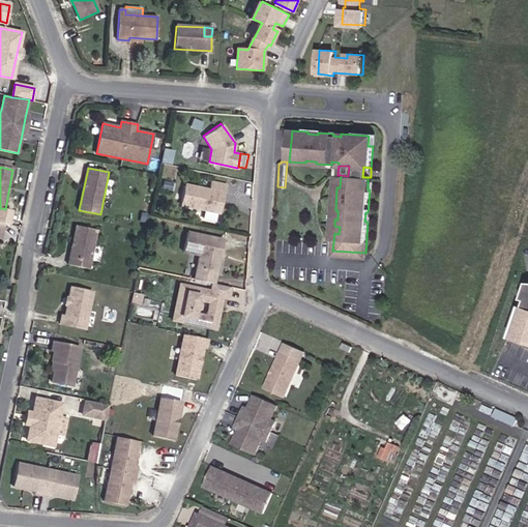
[(221,212),(225,193),(226,193),(228,184),(211,181),(209,188),(184,183),(180,204),(221,212)]
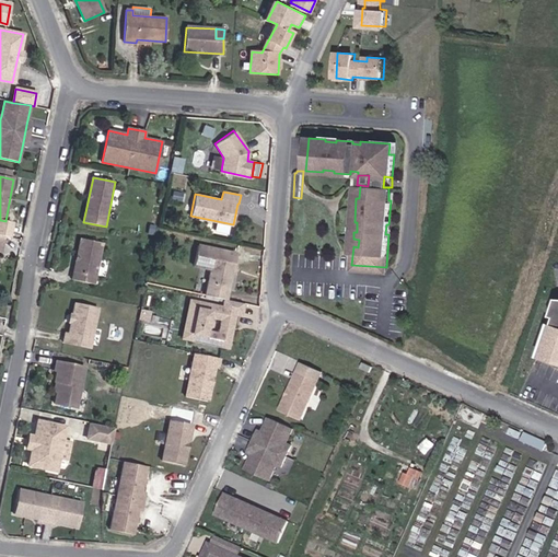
[(95,283),(104,242),(82,238),(73,279),(95,283)]
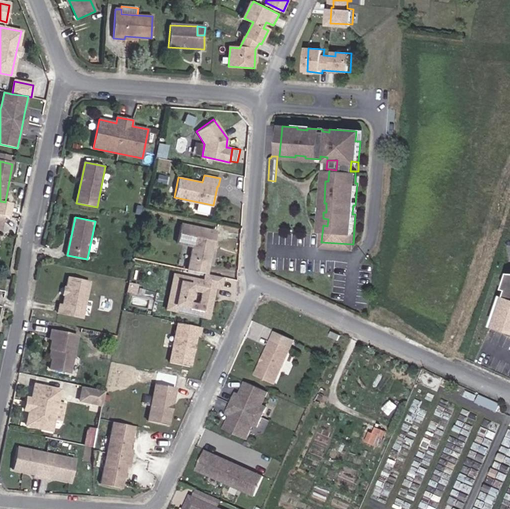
[(212,242),(215,230),(181,223),(177,242),(193,245),(187,269),(206,273),(211,249),(209,245),(210,241),(212,242)]
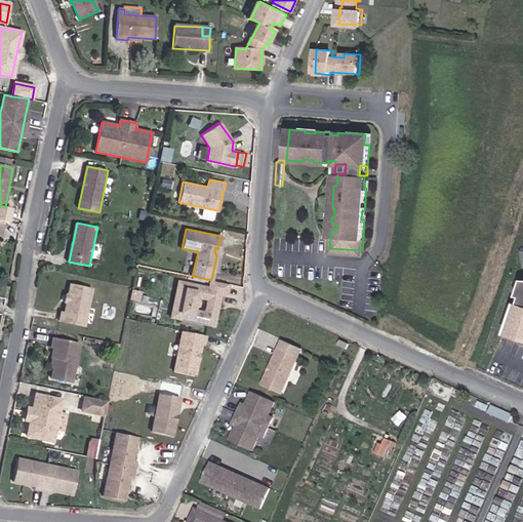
[(214,324),(222,293),(227,294),(229,283),(211,280),(210,287),(188,283),(179,317),(214,324)]
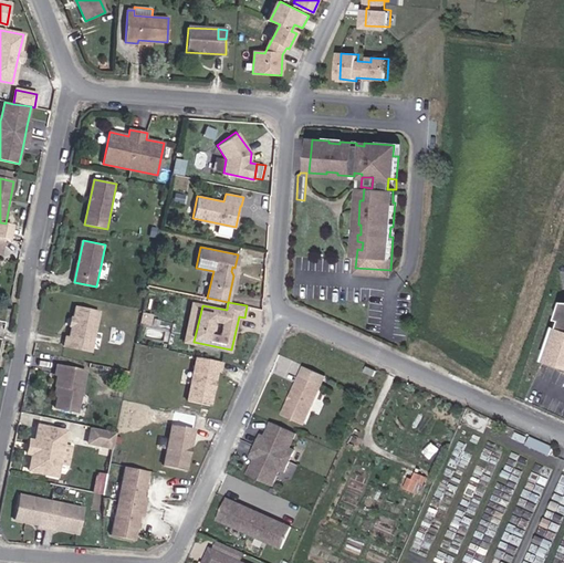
[(100,312),(76,306),(71,337),(68,336),(65,346),(92,352),(100,312)]
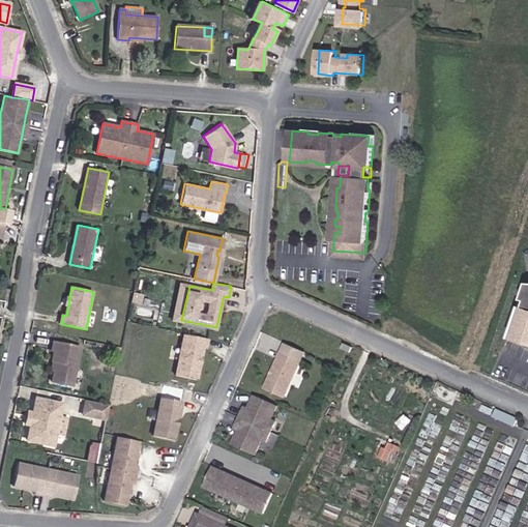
[(527,300),(526,305),(524,305),(514,334),(527,339),(527,300)]
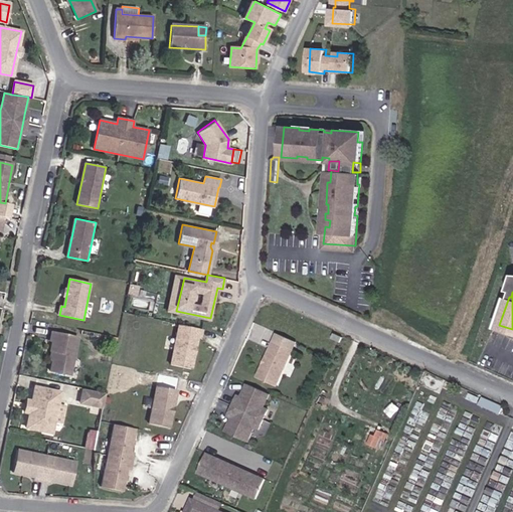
[(180,323),(172,363),(191,368),(194,353),(193,351),(194,348),(195,347),(198,336),(200,336),(202,328),(180,323)]
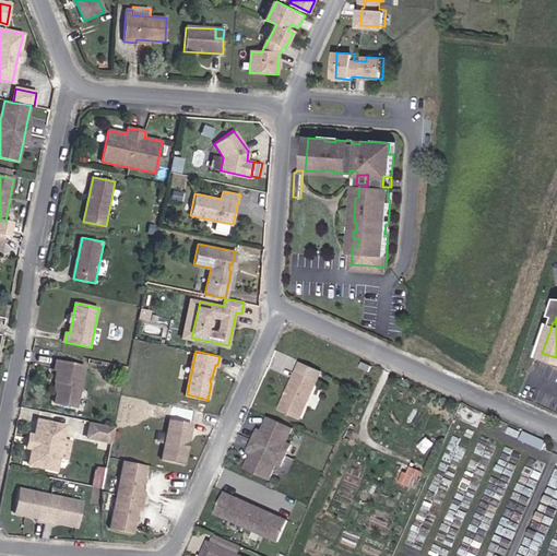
[(364,358),(362,365),(369,368),(372,363),(364,358)]
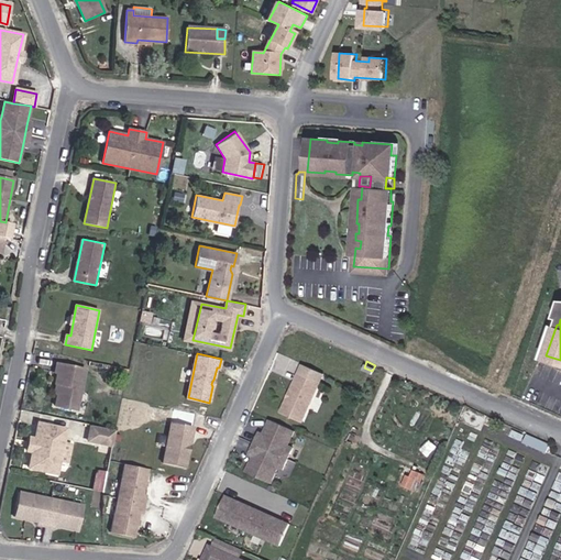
[(79,409),(87,369),(58,362),(56,373),(58,373),(56,384),(57,384),(56,392),(58,395),(56,406),(79,409)]
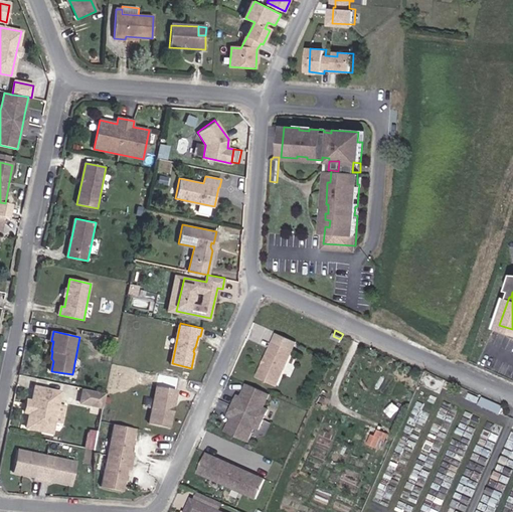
[(279,383),(294,348),(275,340),(260,374),(279,383)]
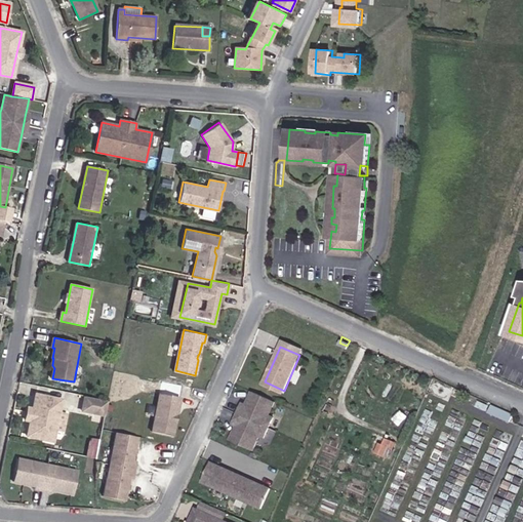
[(271,413),(277,399),(254,390),(247,405),(243,404),(237,419),(240,420),(233,437),(255,447),(262,434),(266,436),(275,415),(271,413)]
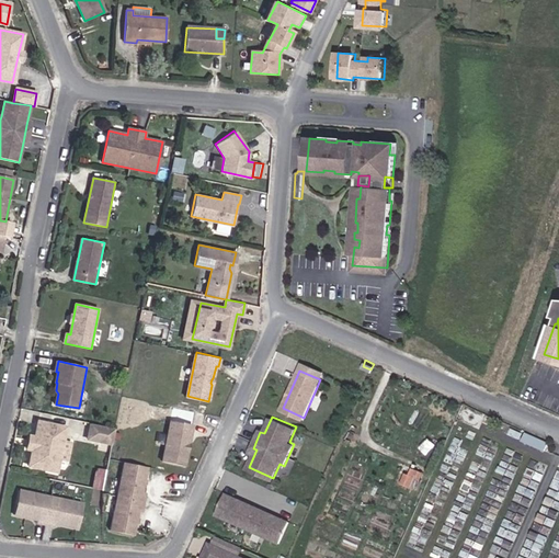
[(193,423),(172,419),(163,462),(185,465),(189,450),(186,447),(187,444),(190,443),(193,423)]
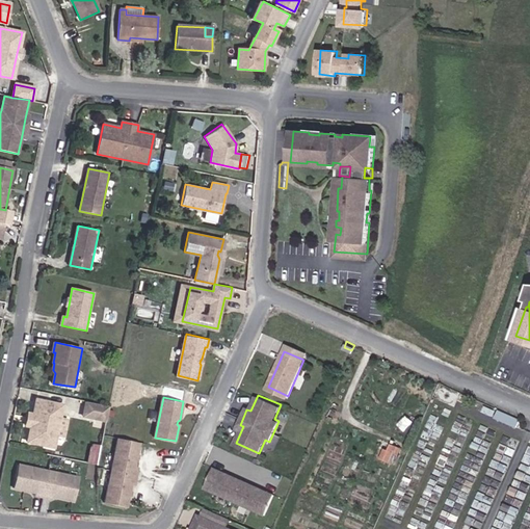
[(58,434),(61,416),(64,404),(38,398),(35,414),(32,426),(29,441),(55,447),(58,434)]
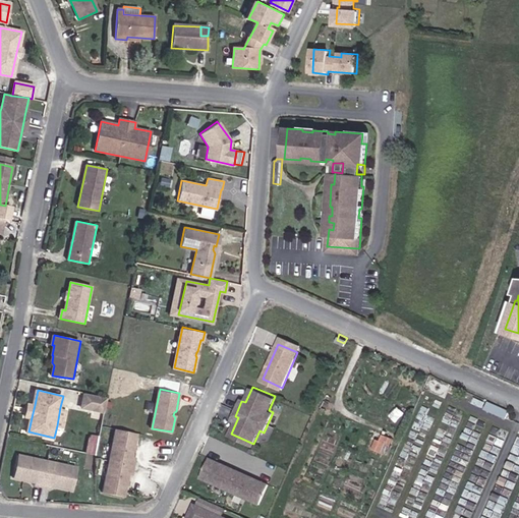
[(106,411),(109,398),(87,393),(83,406),(106,411)]
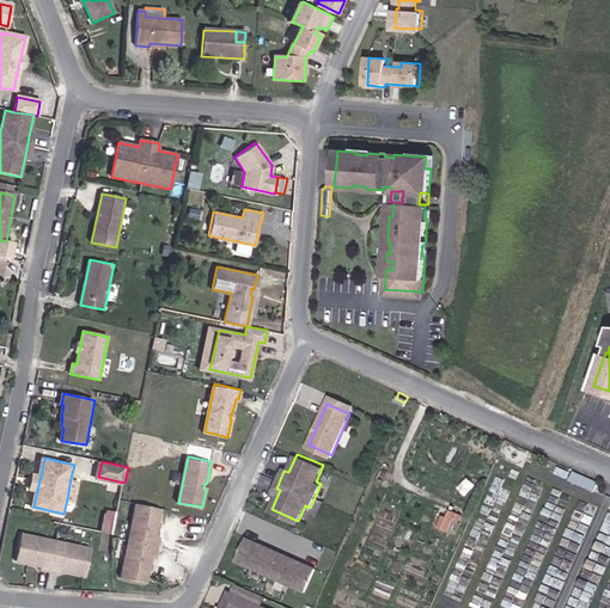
[(601,479),(577,468),(573,477),(597,487),(601,479)]
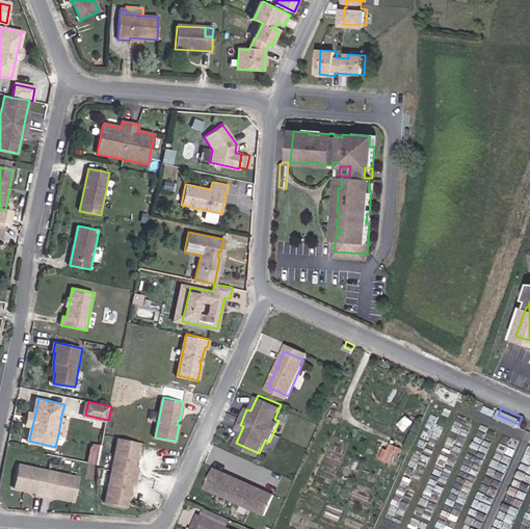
[(70,418),(61,416),(58,434),(65,437),(70,418)]
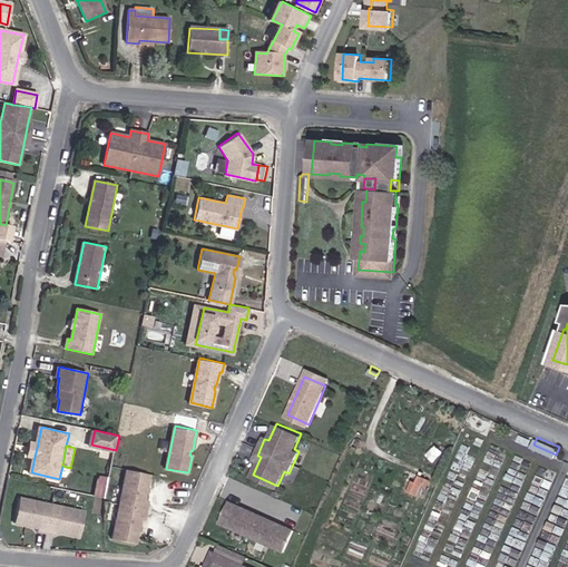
[(146,518),(149,500),(147,500),(152,475),(128,469),(114,538),(137,543),(143,517),(146,518)]
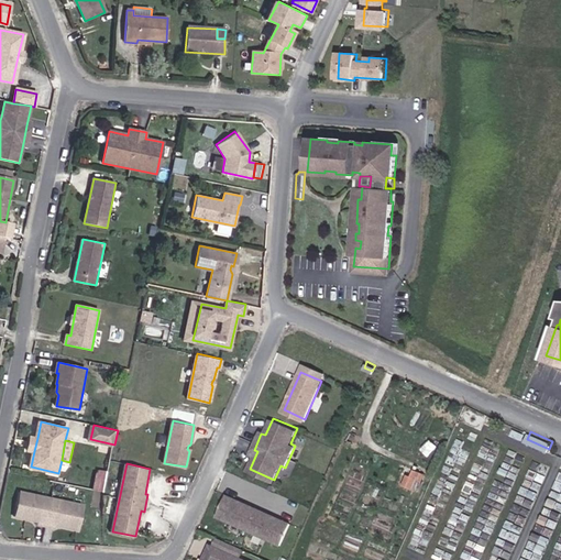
[(406,483),(418,487),(427,469),(414,463),(406,483)]
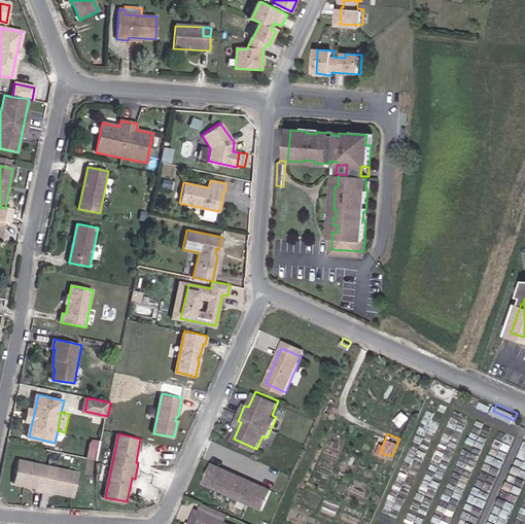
[(99,455),(101,440),(93,439),(90,453),(99,455)]
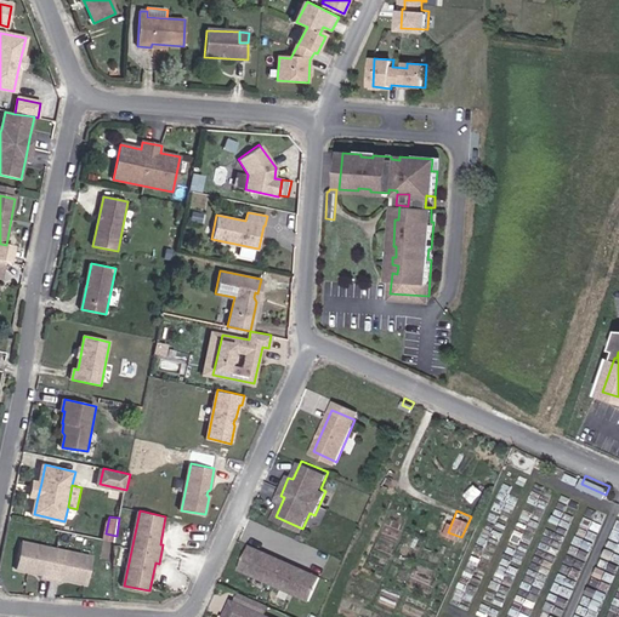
[(89,582),(95,554),(23,540),(17,566),(43,572),(43,575),(63,580),(63,576),(89,582)]
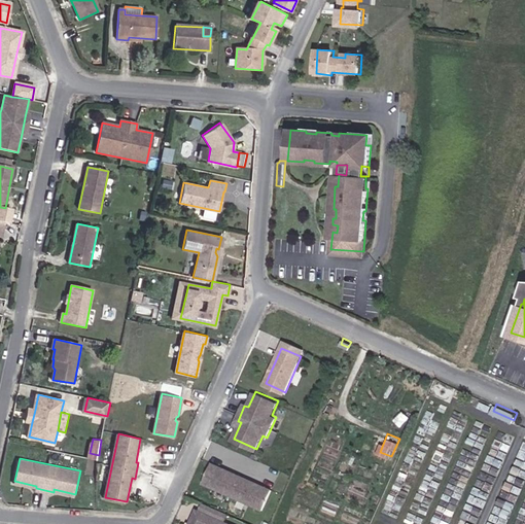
[(274,488),(214,461),(206,482),(265,509),(274,488)]
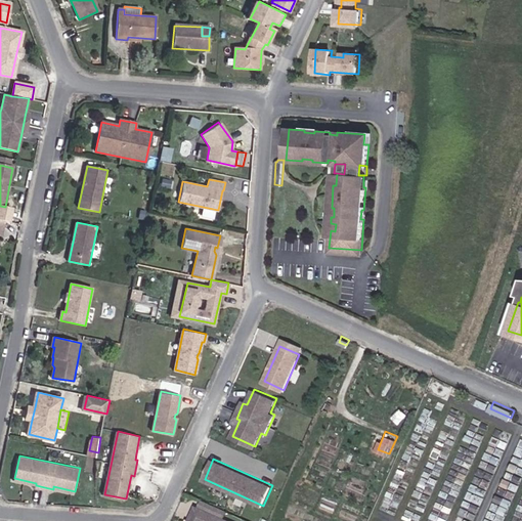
[(230,520),(199,506),(191,520),(230,520)]
